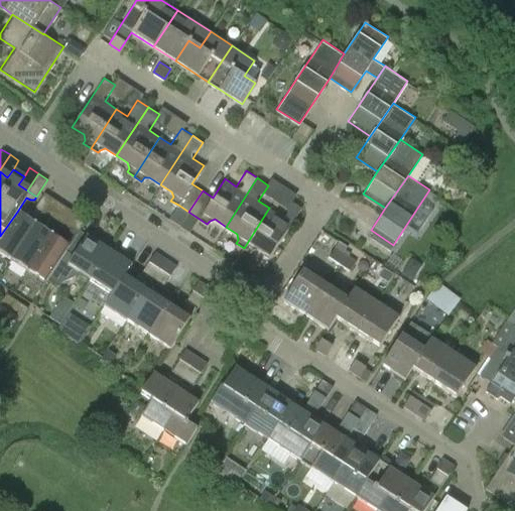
[(43,209),(51,195),(45,190),(36,205),(43,209)]
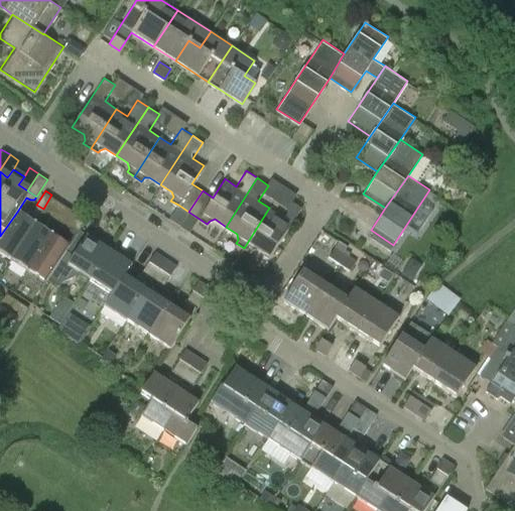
[(59,200),(51,195),(43,209),(50,214),(59,200)]
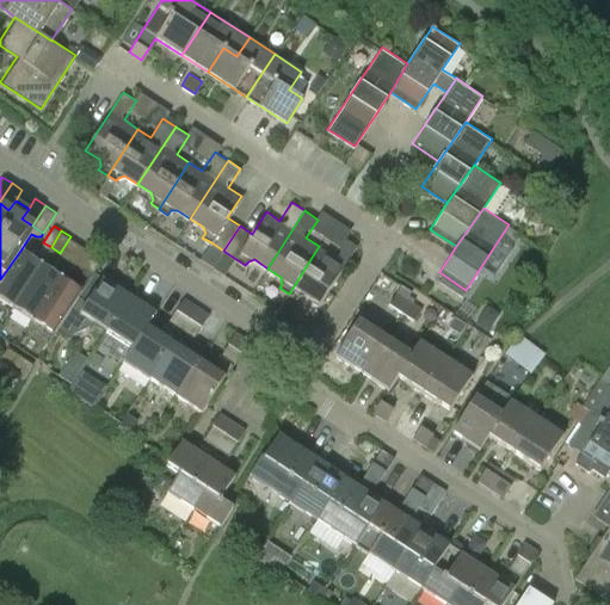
[(332,254),(319,246),(289,294),(297,298),(300,295),(306,292),(320,303),(357,246),(344,236),(332,254)]
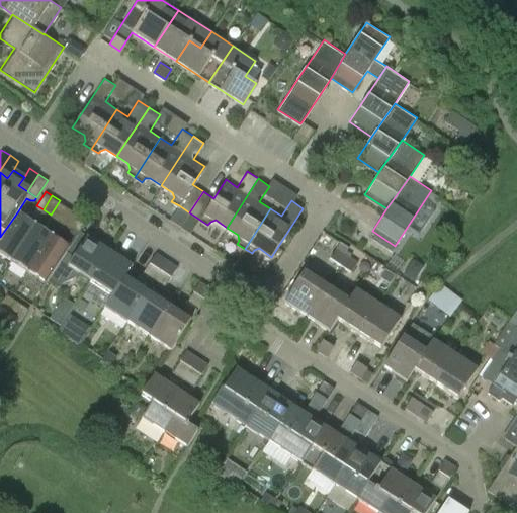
[(181,225),(189,212),(179,205),(171,219),(181,225)]
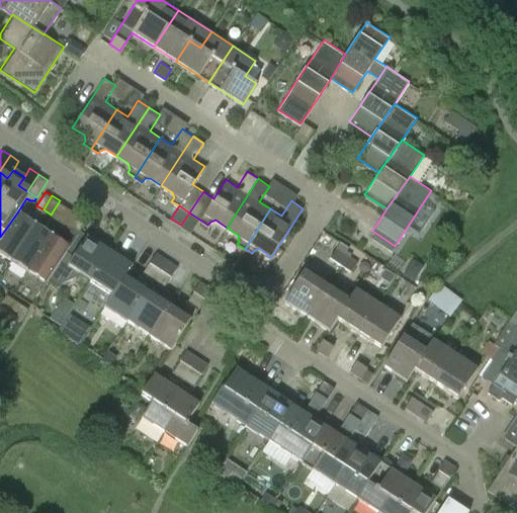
[(0,237),(0,252),(11,259),(36,220),(27,214),(25,217),(17,212),(0,237)]
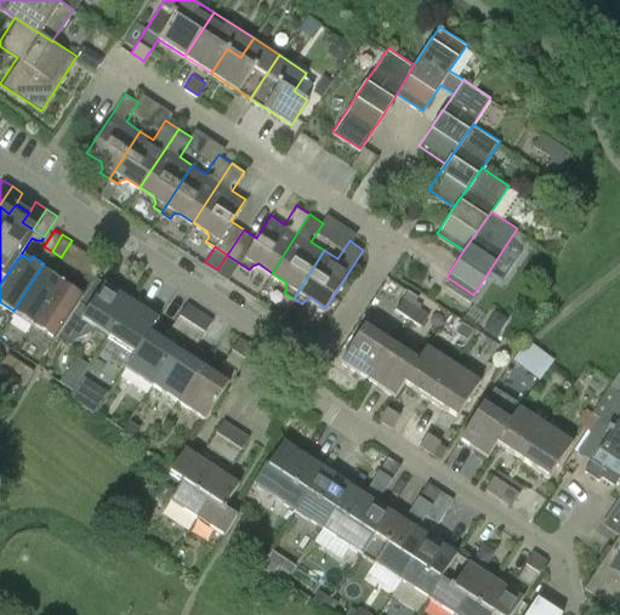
[(94,279),(96,274),(104,262),(95,256),(84,273),(94,279)]
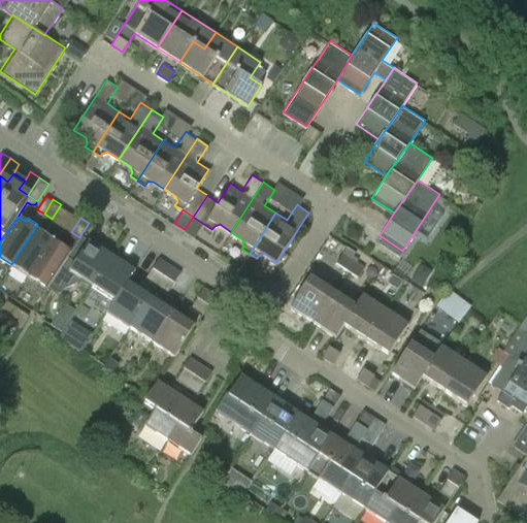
[(46,229),(37,224),(11,264),(29,275),(53,238),(44,233),(46,229)]
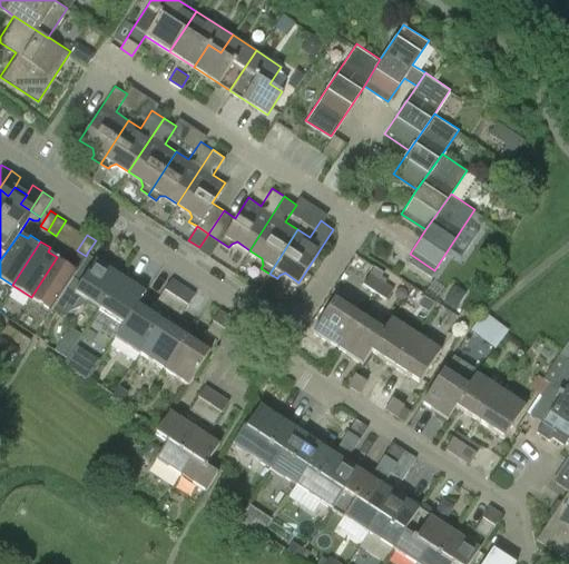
[(88,251),(86,256),(78,266),(52,306),(66,314),(69,309),(85,303),(88,299),(99,307),(121,273),(88,251)]
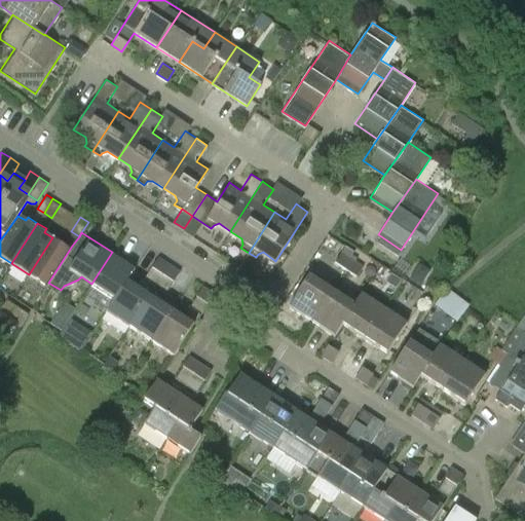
[(61,244),(52,237),(29,274),(46,287),(48,283),(72,246),(63,239),(61,244)]
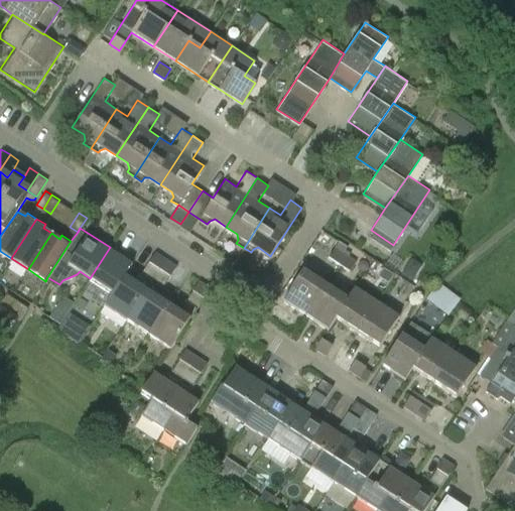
[(339,262),(346,252),(336,244),(329,255),(339,262)]
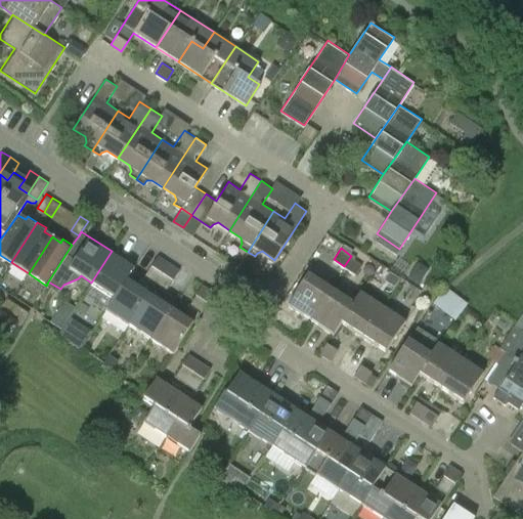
[(91,283),(113,296),(114,297),(126,277),(127,277),(134,266),(112,251),(91,283)]
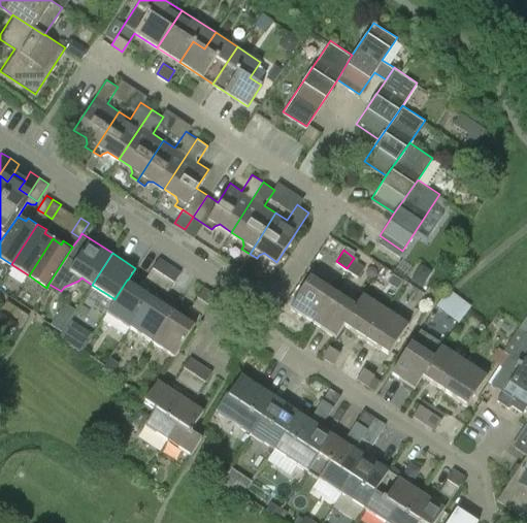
[(114,299),(113,298),(105,311),(129,325),(170,262),(160,255),(145,276),(143,275),(137,286),(128,280),(127,280),(114,299)]
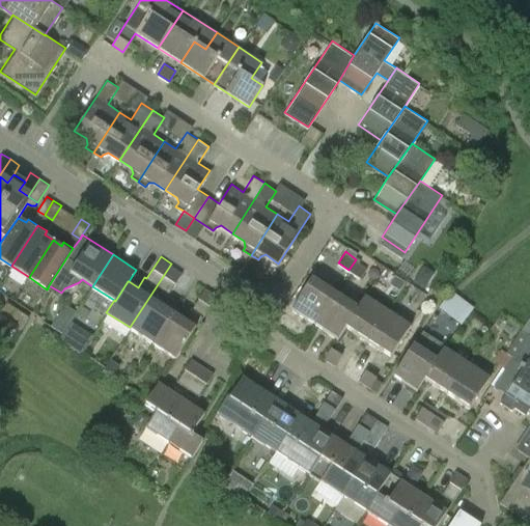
[(356,259),(349,270),(360,277),(367,267),(356,259)]
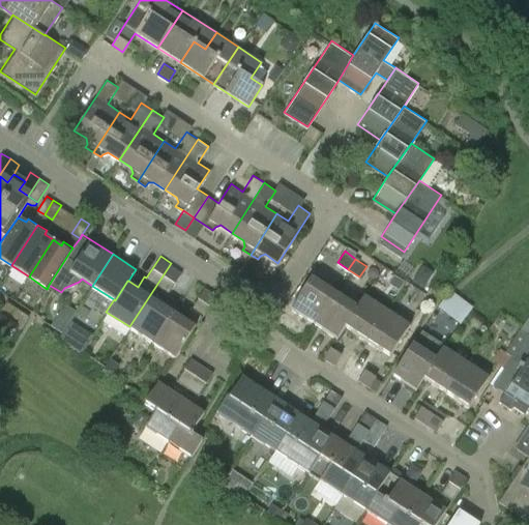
[(182,270),(171,263),(129,326),(152,342),(173,310),(163,303),(170,294),(168,292),(182,270)]
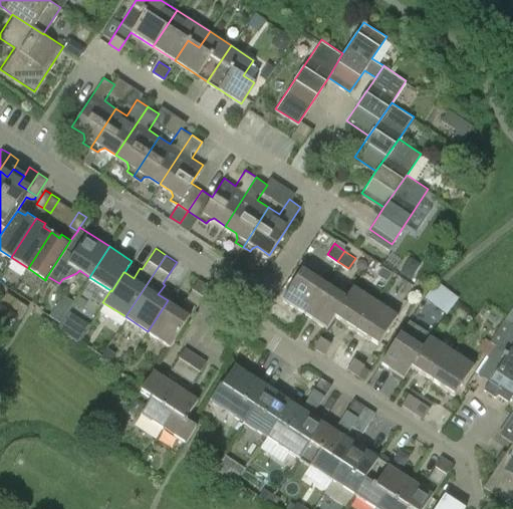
[(421,262),(415,258),(409,259),(402,270),(412,276),(421,262)]
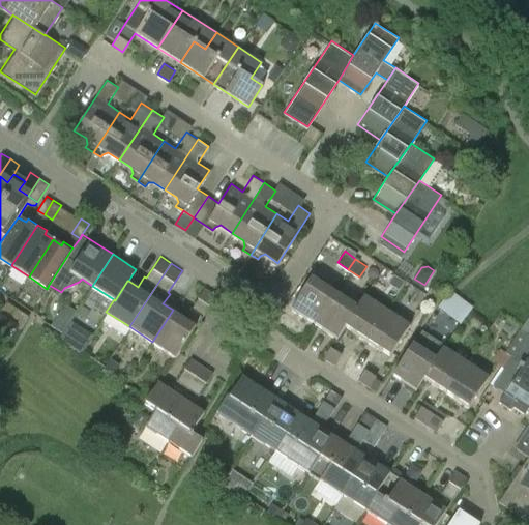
[(314,321),(334,290),(311,275),(291,307),(314,321)]
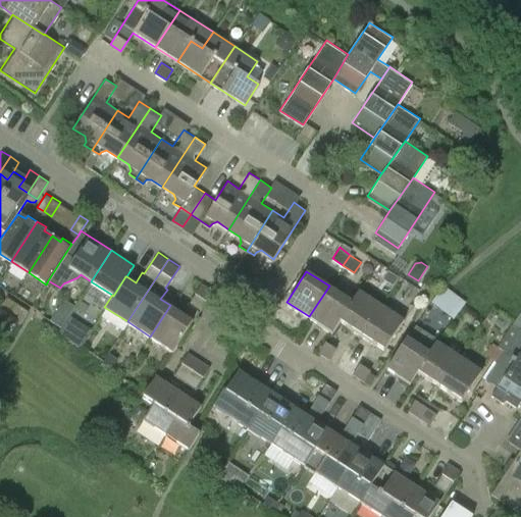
[(170,305),(150,337),(172,351),(192,319),(199,310),(213,289),(202,281),(189,303),(187,302),(180,312),(170,305)]
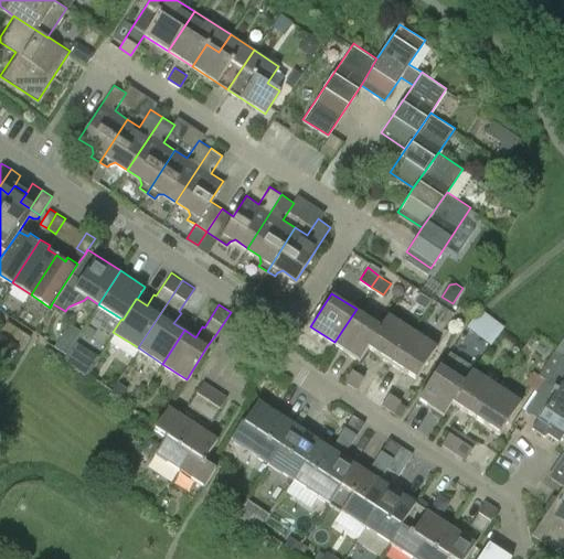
[(380,324),(357,309),(334,342),(360,358),(368,346),(366,345),(381,325),(380,324)]
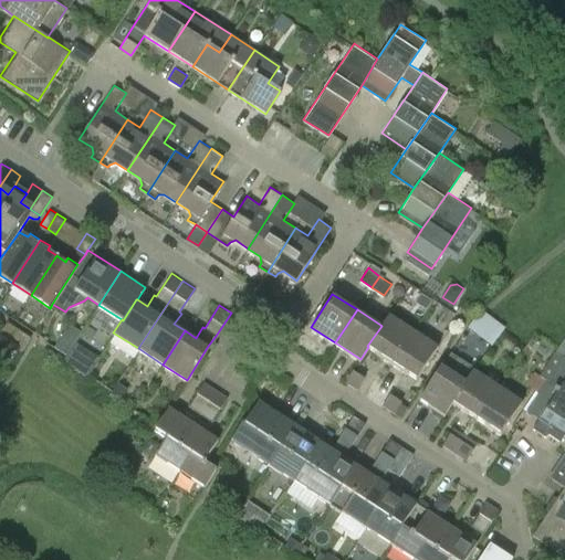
[(499,334),(504,326),(483,309),(474,315),(499,334)]
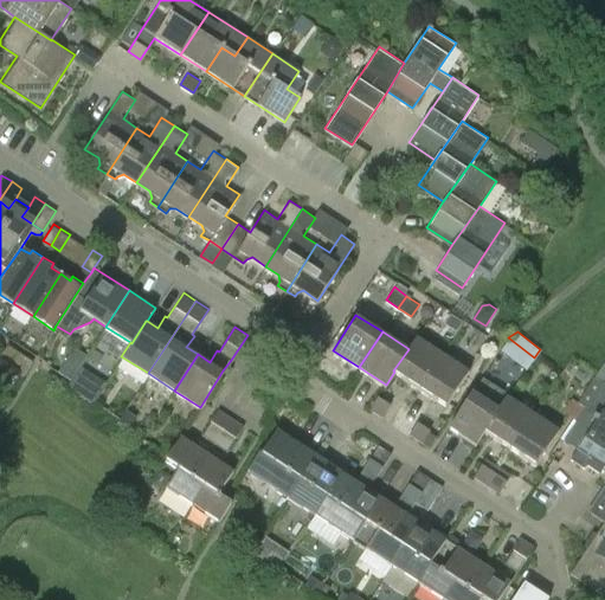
[(419,387),(443,352),(417,335),(407,348),(409,349),(393,371),(394,372),(419,387)]
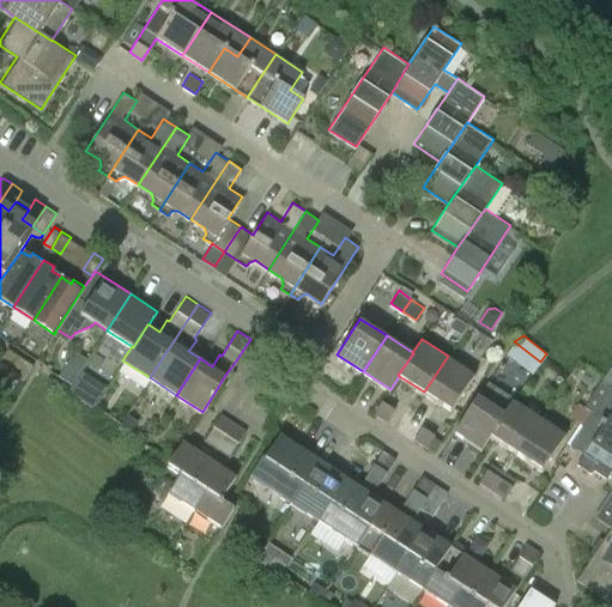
[(0,358),(0,360),(24,377),(34,363),(8,347),(0,358)]
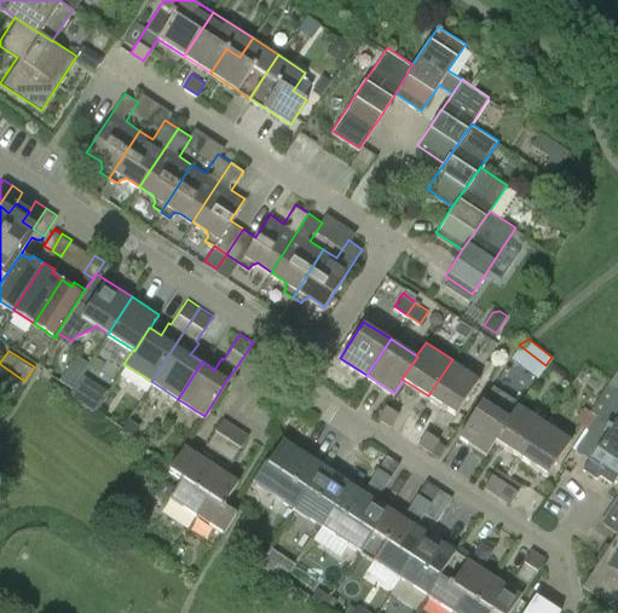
[(479,377),(452,359),(428,395),(455,414),(479,377)]
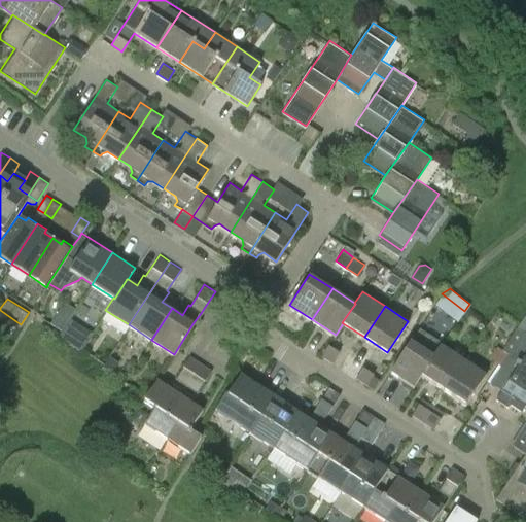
[(525,329),(524,328),(500,364),(490,380),(501,388),(496,397),(509,406),(515,396),(525,403),(525,329)]
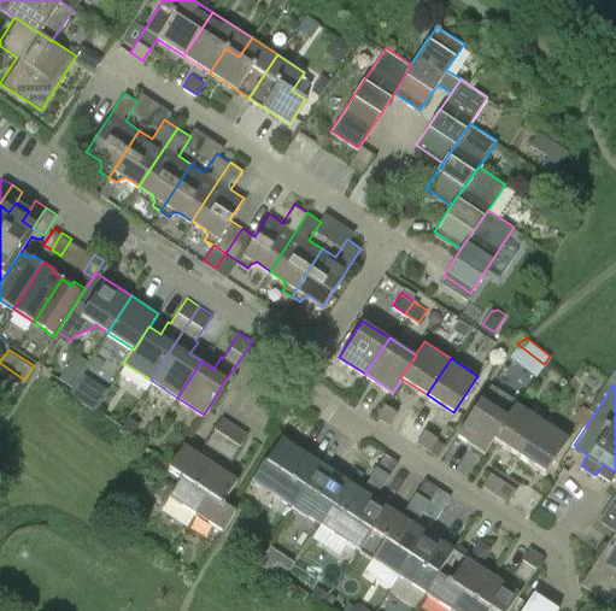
[(485,451),(493,438),(492,436),(508,415),(506,415),(480,398),(457,433),(485,451)]
